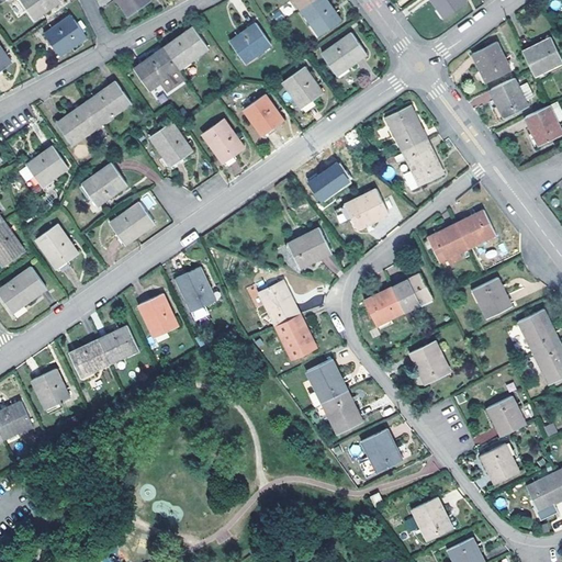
[(22,0),(34,18),(59,0),(22,0)]
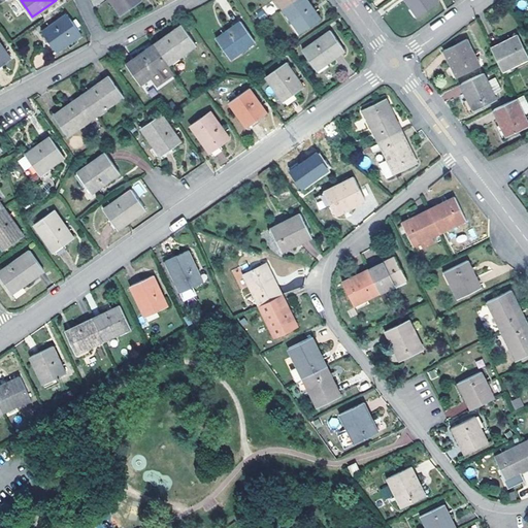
[(140,0),(111,0),(122,14),(141,1),(140,0)]
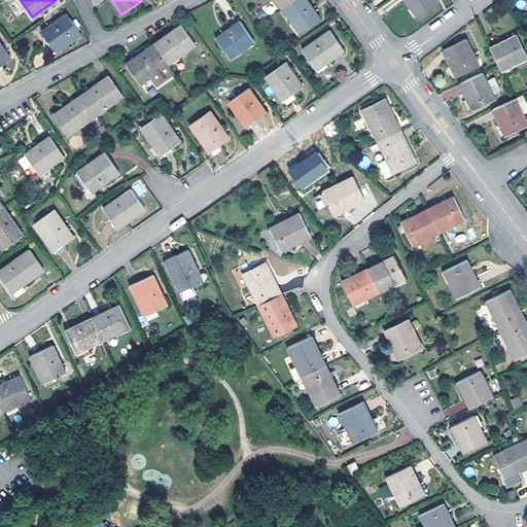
[(320,19),(306,0),(293,0),(283,8),(300,33),(320,19)]
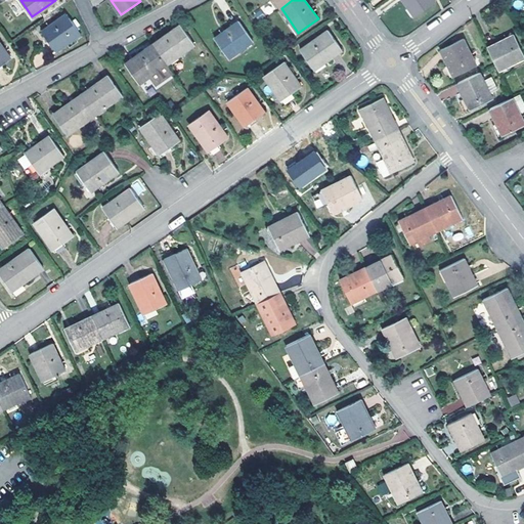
[(403,0),(416,17),(435,3),(432,0),(403,0)]
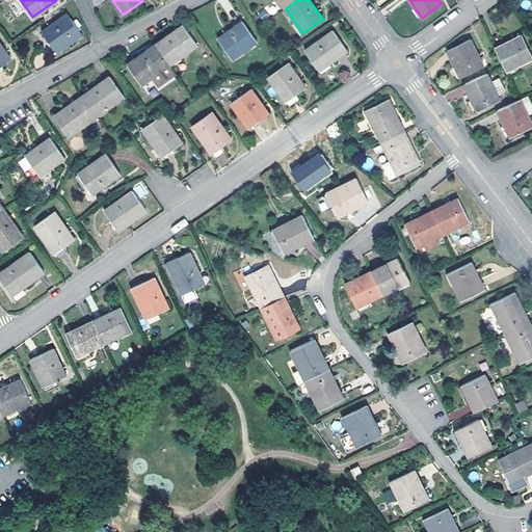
[(68,15),(43,31),(57,52),(82,34),(68,15)]
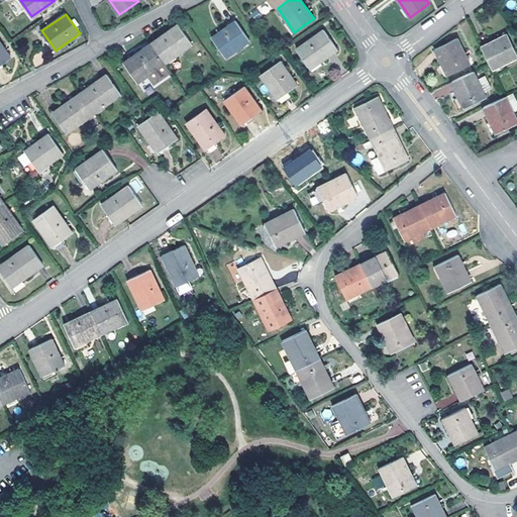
[(212,38),(225,58),(250,40),(236,20),(212,38)]
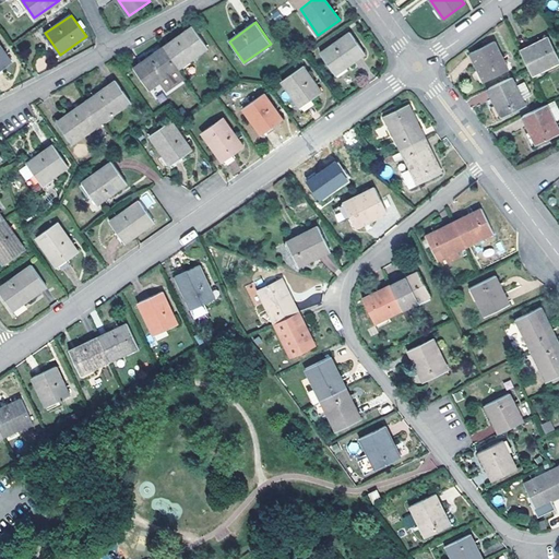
[(193,26),(164,47),(178,68),(207,47),(193,26)]
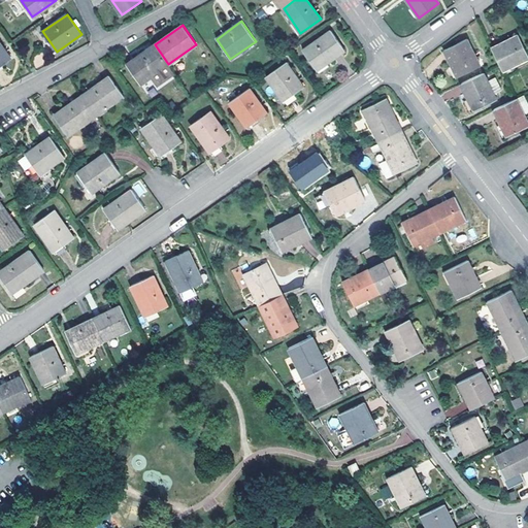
[(303,51),(317,70),(344,51),(331,31),(303,51)]
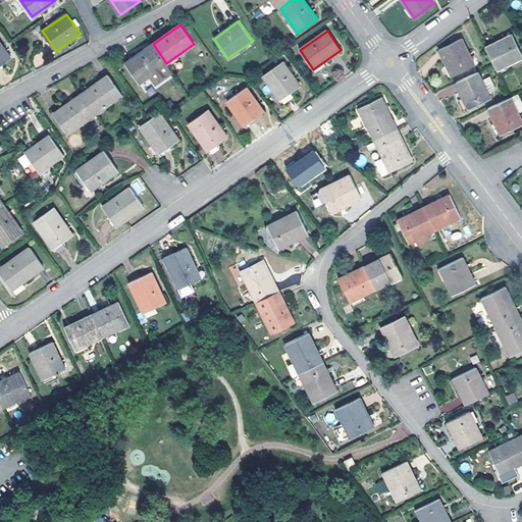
[(521,56),(512,35),(485,47),(493,64),(497,70),(521,57),(521,56)]
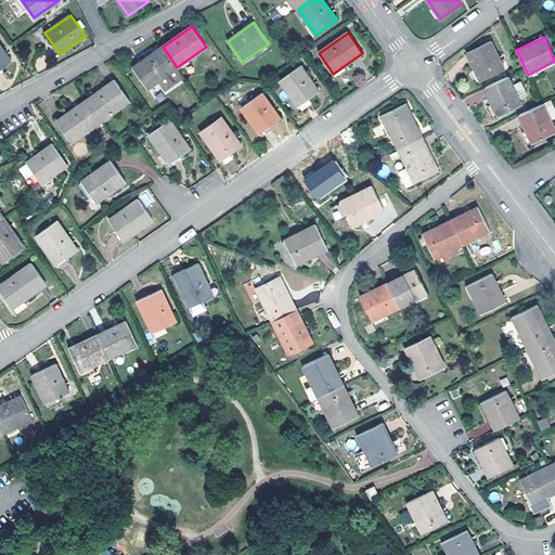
[(490,41),(467,52),(480,80),(504,68),(490,41)]
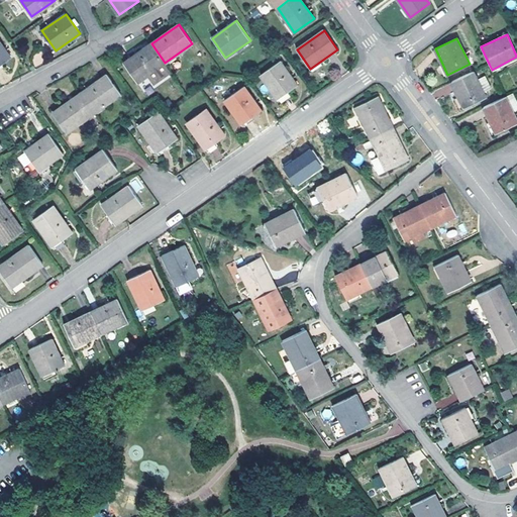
[(0,42),(0,65),(10,58),(0,42)]
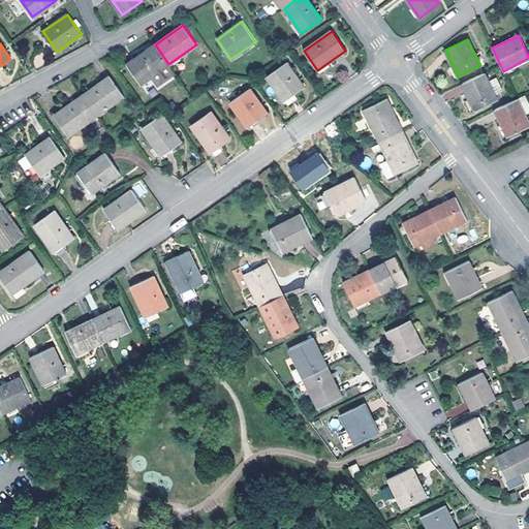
[(141,84),(151,76),(157,85),(175,72),(168,64),(155,44),(127,64),(141,84)]
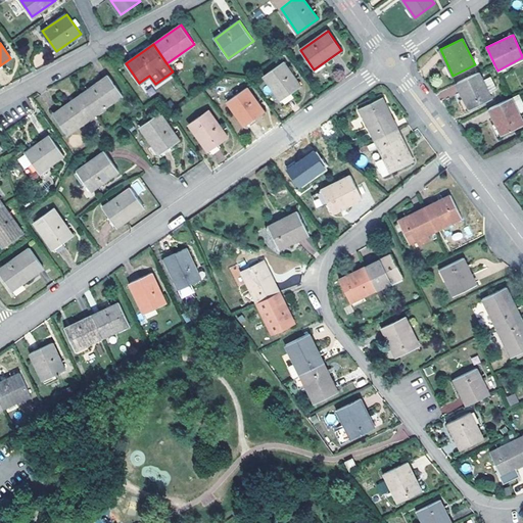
[(264,75),(281,100),(301,86),(283,61),(264,75)]
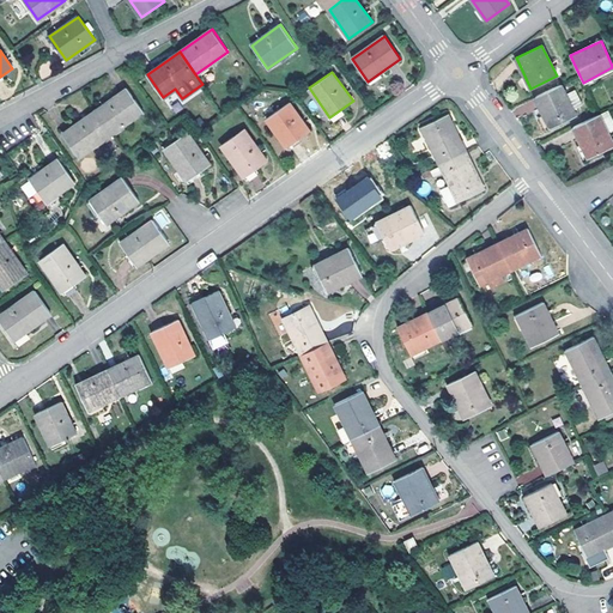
[(562,85),(535,97),(550,128),(576,115),(562,85)]
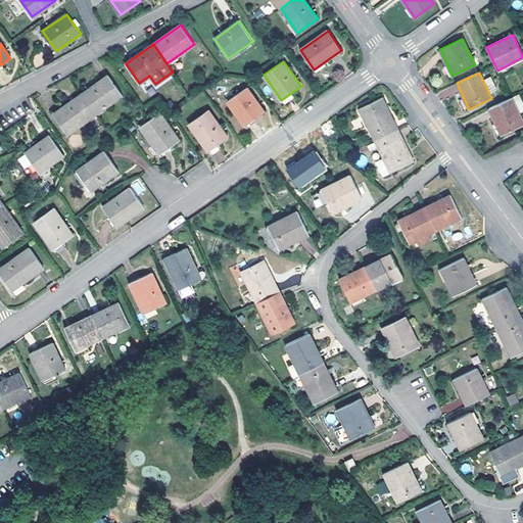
[(123,95),(109,75),(81,95),(94,115),(123,95)]
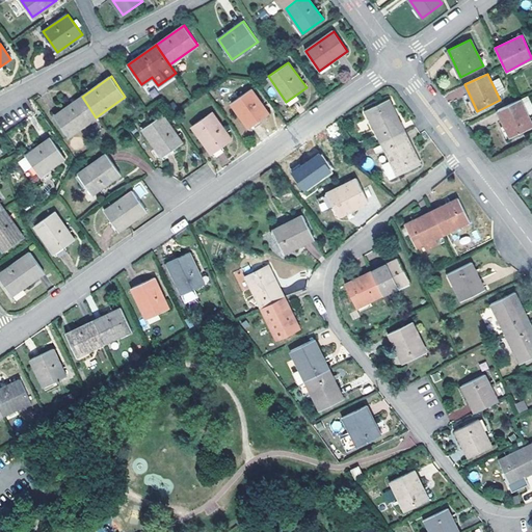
[(151,81),(143,87),(152,98),(159,92),(151,81)]
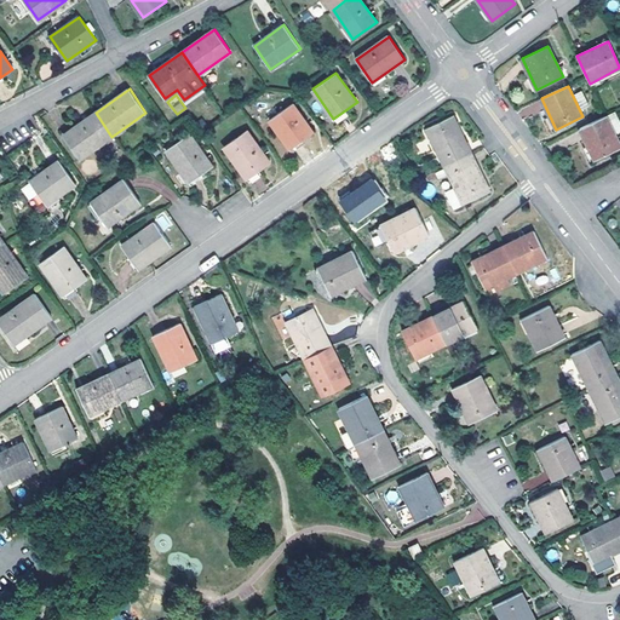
[(270,119),(291,149),(313,133),(292,103),(270,119)]
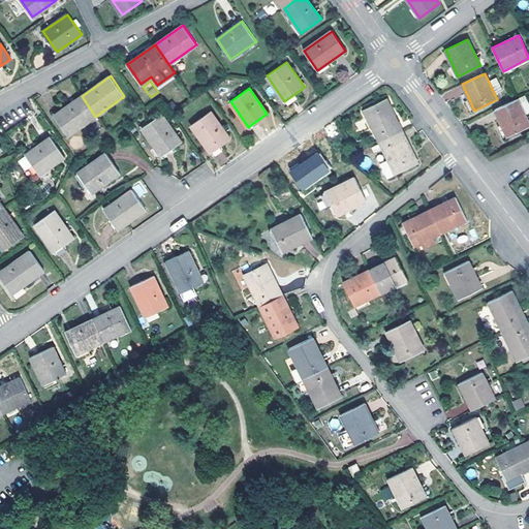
[(95,117),(82,96),(55,116),(68,135),(95,117)]
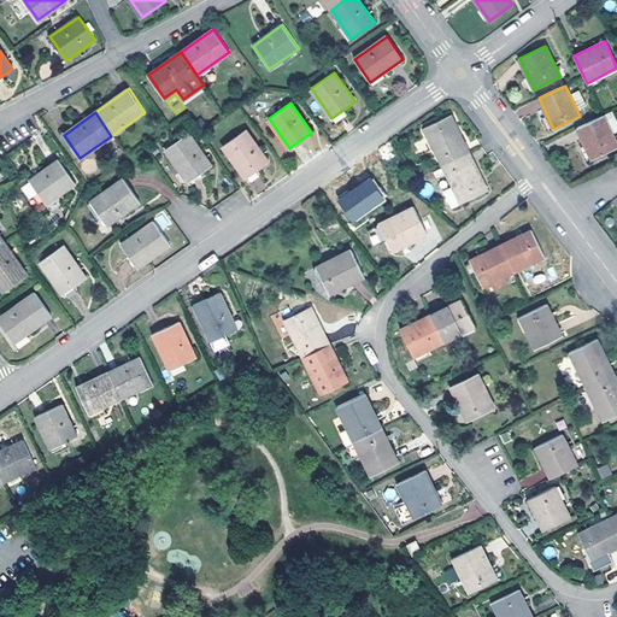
[(424,128),(442,165),(469,152),(451,115),(424,128)]
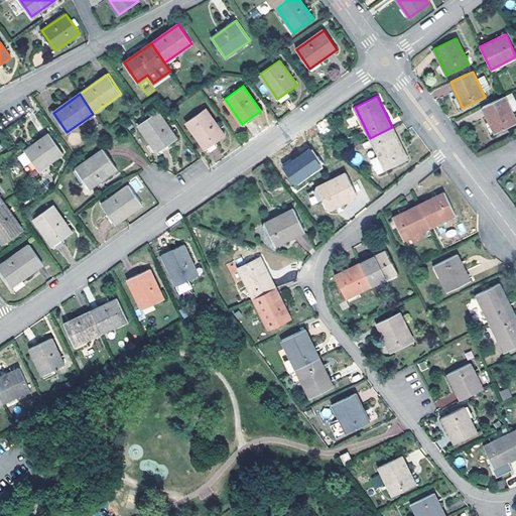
[(515,120),(504,96),(482,107),(495,133),(515,123),(515,120)]
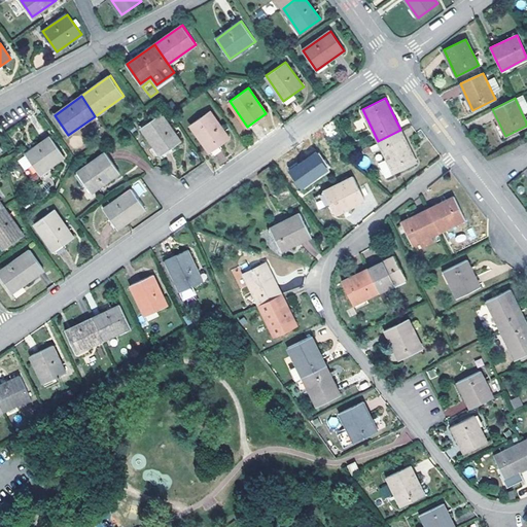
[(190,124),(210,152),(230,138),(210,110),(190,124)]
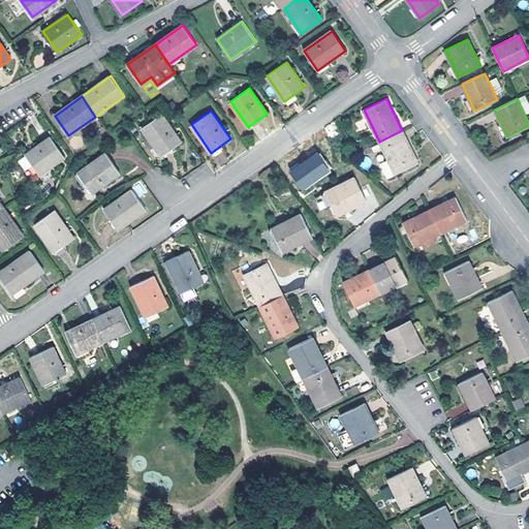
[(143,127),(162,156),(182,142),(162,114),(143,127)]
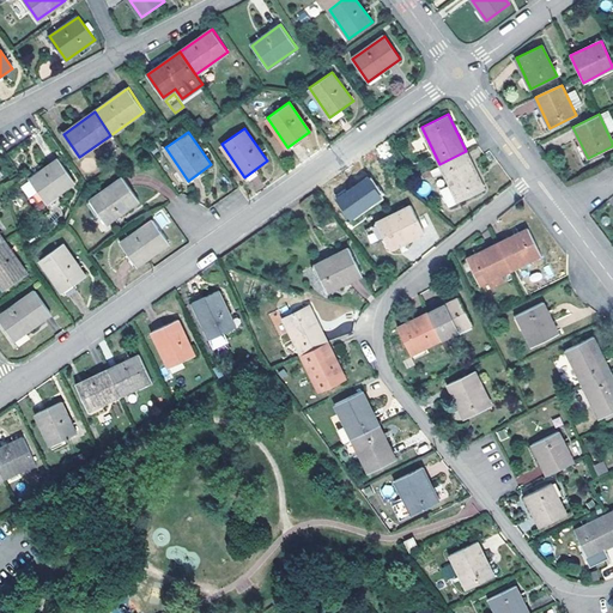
[(484,188),(466,151),(439,164),(457,201),(484,188)]
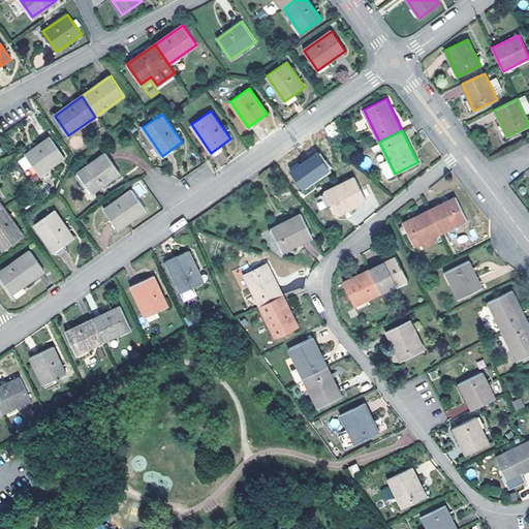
[(26,155),(39,175),(50,167),(65,156),(52,136),(26,155)]
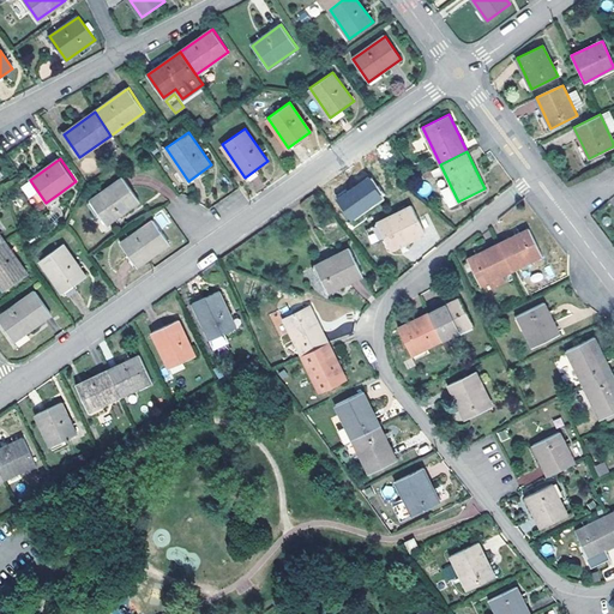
[(97,210),(107,223),(139,200),(124,176),(91,200),(97,210)]
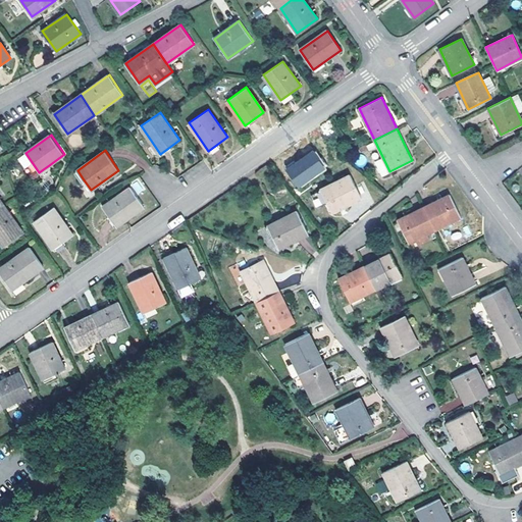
[(284,166),(296,189),(327,172),(316,151),(284,166)]
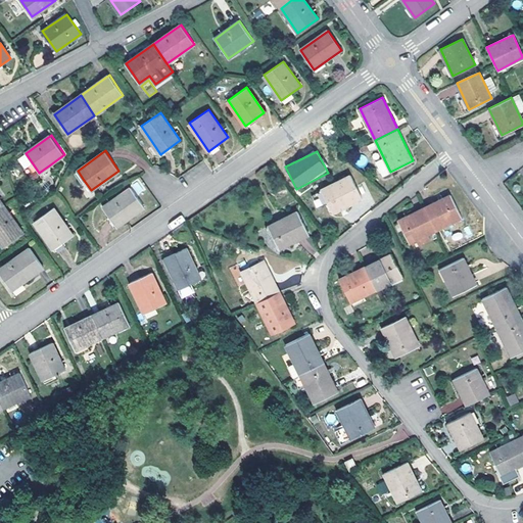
[(49,165),(39,173),(42,177),(51,170),(49,165)]
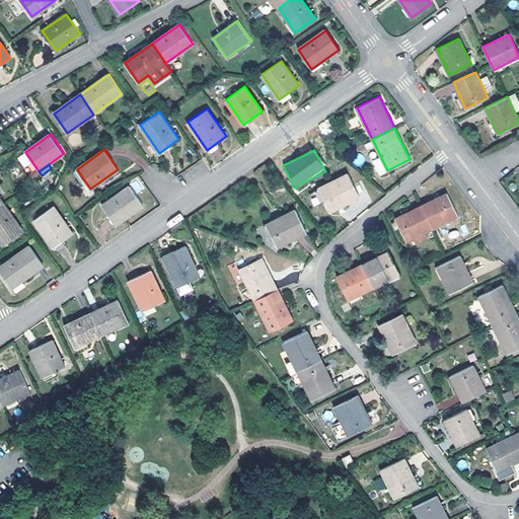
[(82,177),(77,169),(73,172),(79,180),(82,177)]
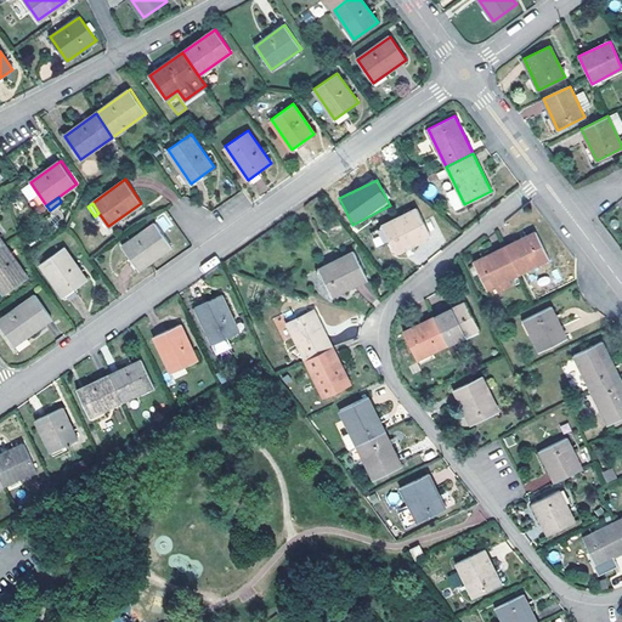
[(417,208),(383,225),(395,252),(430,235),(417,208)]
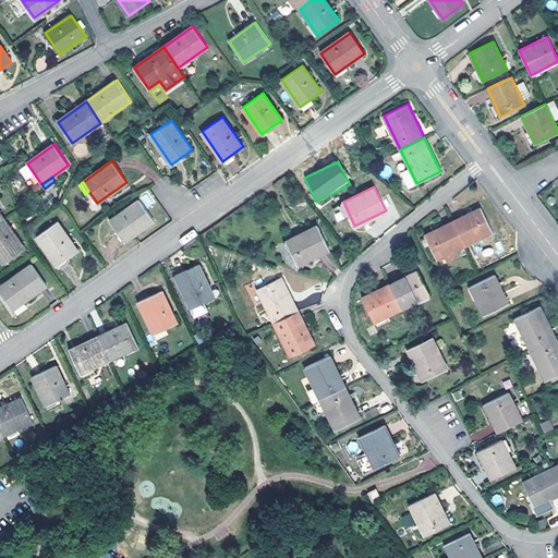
[(149,194),(142,197),(145,207),(154,204),(149,194)]
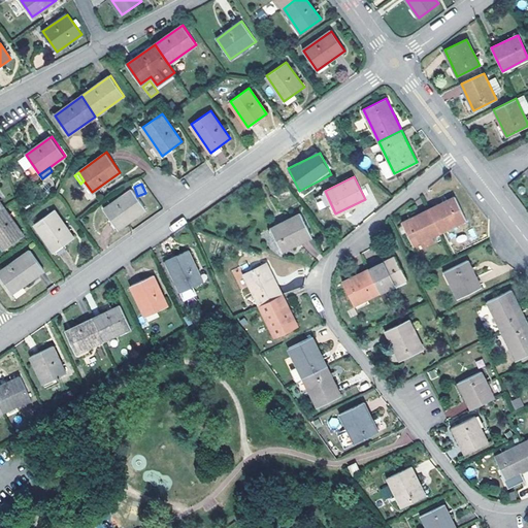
[(104,209),(118,229),(145,209),(132,190),(104,209)]
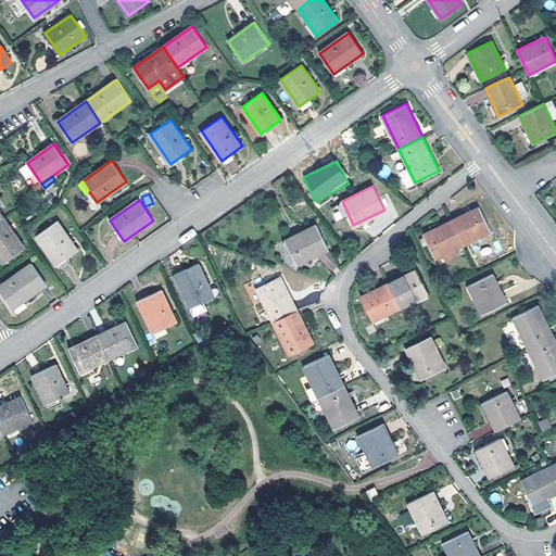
[(451,220),(463,244),(491,231),(479,206),(451,220)]
